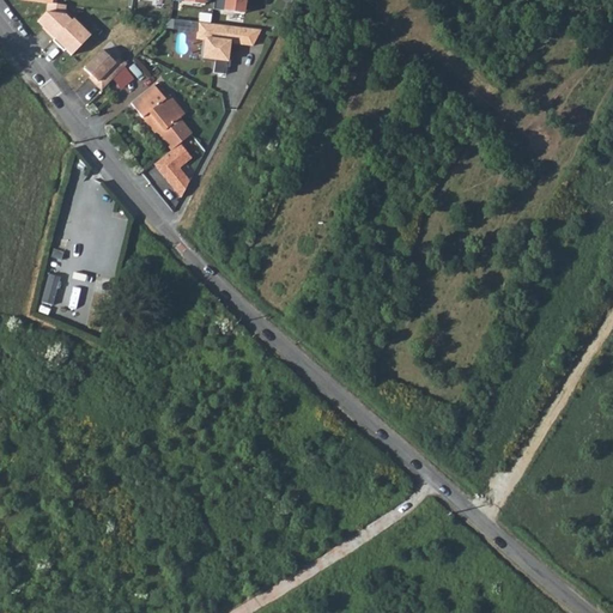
[(211,0),(211,6),(243,10),(243,0),(211,0)]
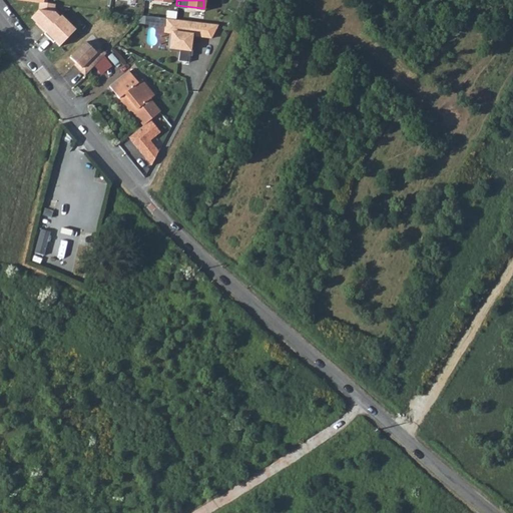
[(43,2),(40,2),(39,10),(32,17),(40,25),(39,26),(45,32),(60,16),(54,11),(55,4),(43,2)]
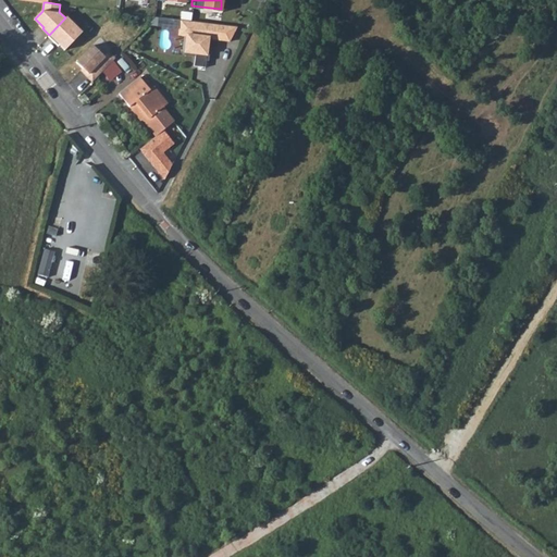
[(256,17),(261,8),(256,4),(250,14),(256,17)]
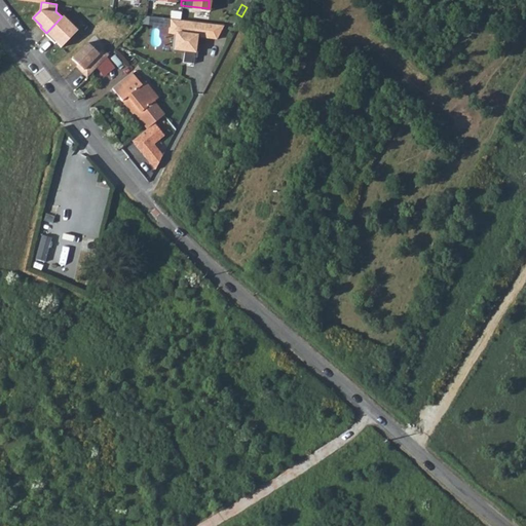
[(100,15),(92,9),(87,14),(95,22),(100,15)]
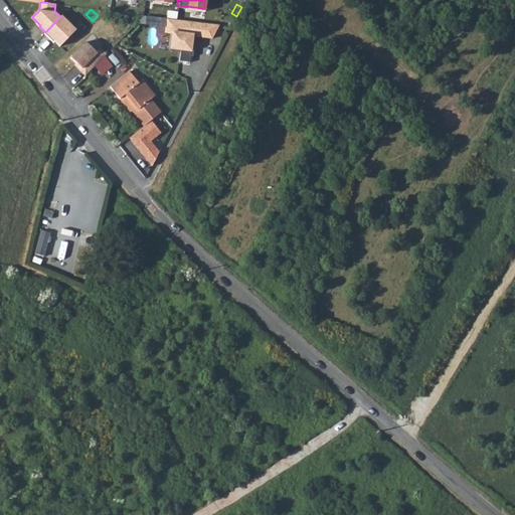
[(61,15),(60,16),(45,32),(44,33),(51,40),(52,38),(60,46),(76,29),(61,15)]
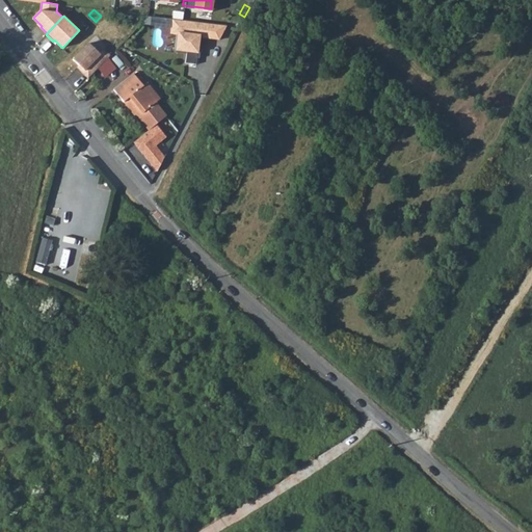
[(213,24),(190,21),(190,24),(173,22),(170,32),(179,33),(177,49),(187,51),(186,62),(196,64),(197,52),(201,53),(203,37),(211,38),(213,24)]
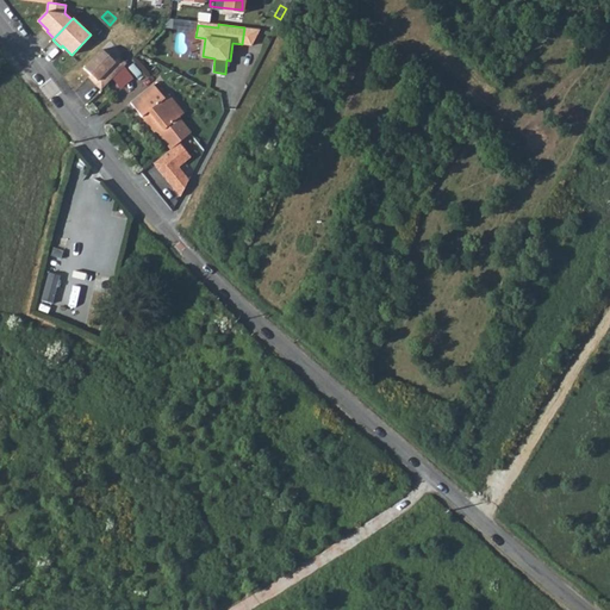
[(101,49),(83,67),(97,80),(94,82),(100,88),(126,63),(119,56),(114,61),(101,49)]
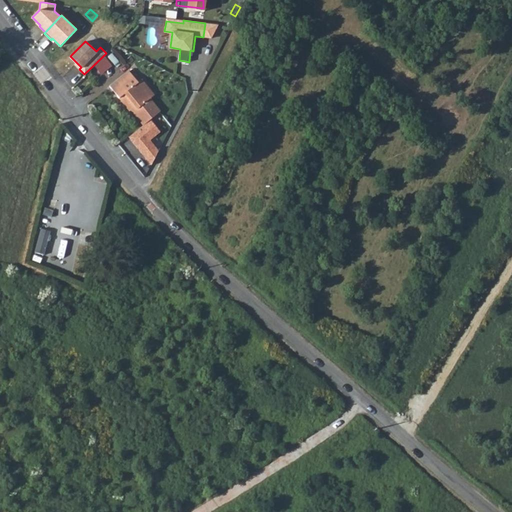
[(149,98),(151,97),(144,89),(147,87),(140,79),(137,81),(129,70),(109,85),(119,97),(120,96),(143,124),(159,111),(149,98)]
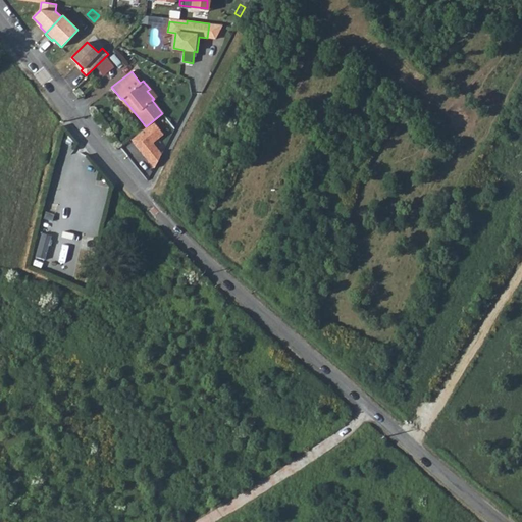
[(147,91),(154,99),(156,96),(150,89),(147,91)]
